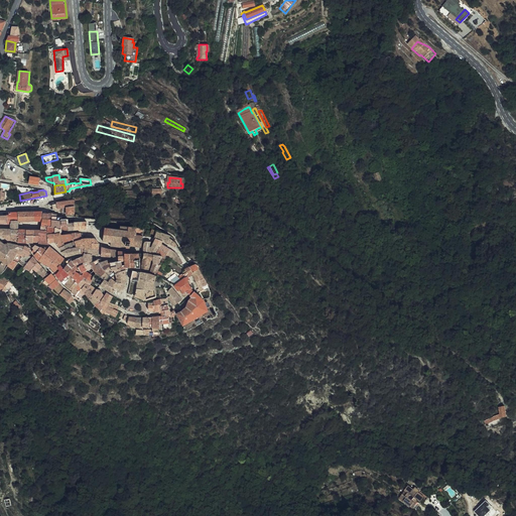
[(76,204),(75,198),(67,200),(68,207),(76,205),(76,204)]
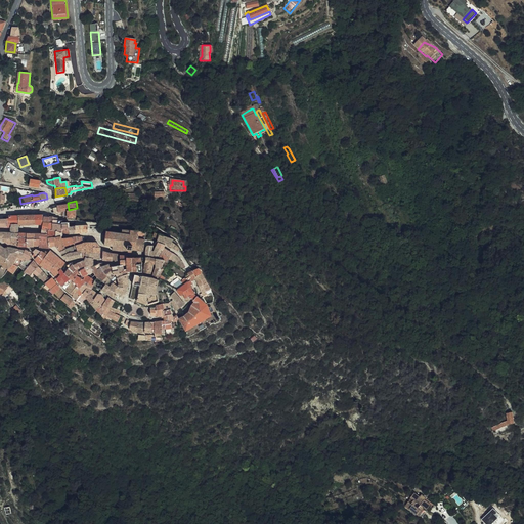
[(62,211),(63,211),(66,211),(63,204),(58,205),(60,210),(56,211),(56,212),(56,213),(61,215),(62,211)]
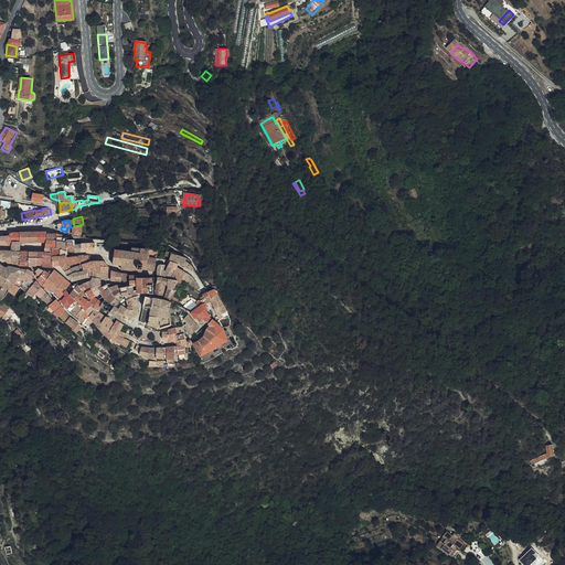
[(74,226),(71,227),(68,227),(68,232),(74,234),(82,232),(83,226),(83,224),(74,226)]
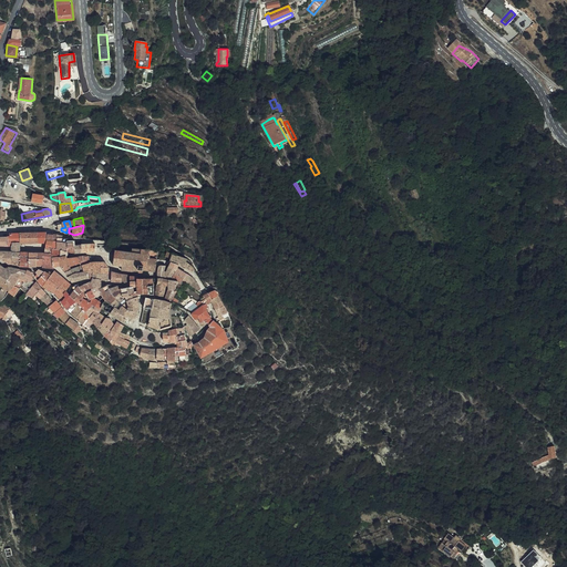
[(14,243),(21,241),(21,234),(11,235),(11,238),(10,238),(11,246),(13,247),(13,246),(14,246),(14,243)]
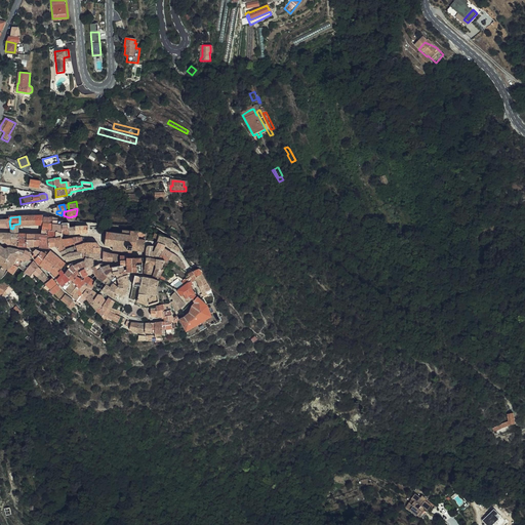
[(19,216),(19,224),(19,225),(35,225),(35,216),(19,216)]
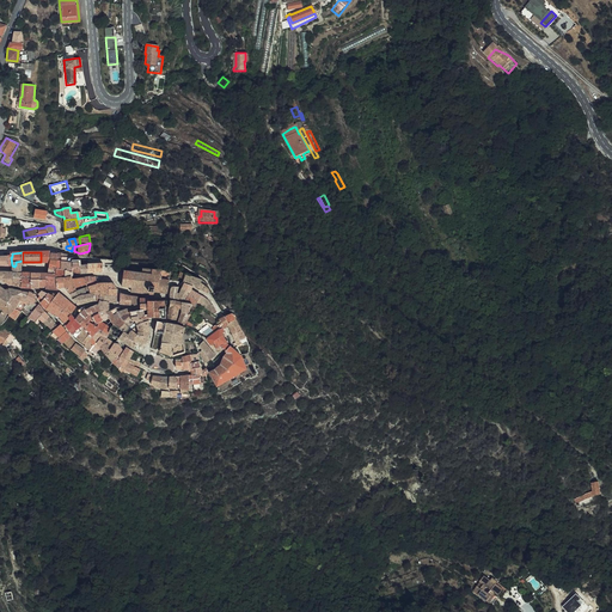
[(57,261),(57,269),(62,270),(63,263),(63,257),(68,257),(68,255),(68,254),(61,254),(59,254),(57,261)]
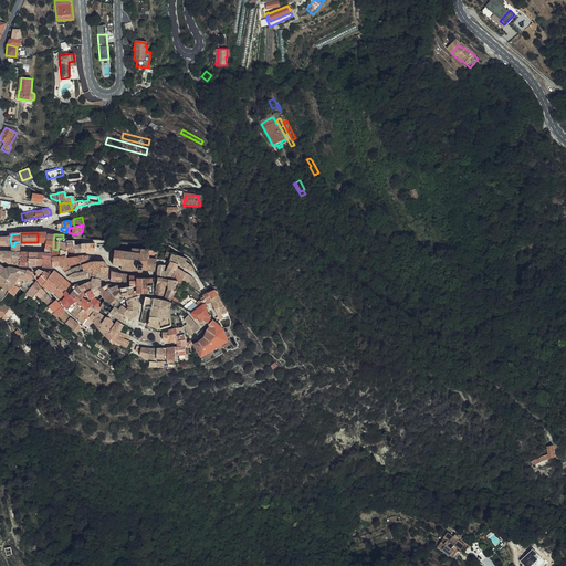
[(0,245),(10,245),(9,238),(0,237),(0,245)]
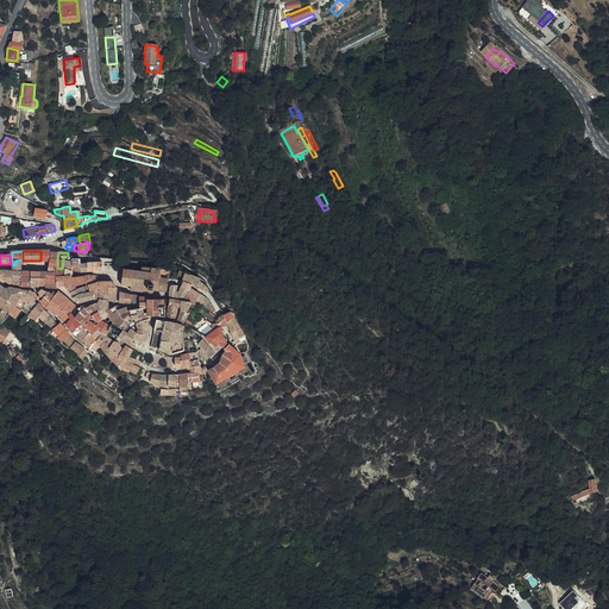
[(88,261),(88,262),(88,270),(104,270),(104,262),(104,261),(88,261)]
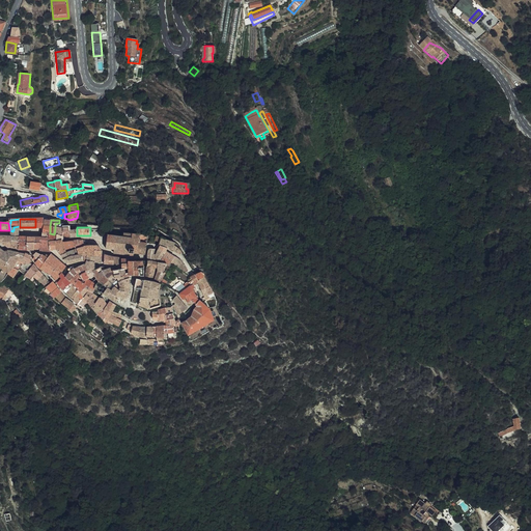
[(134,254),(134,252),(136,239),(140,239),(140,233),(124,231),(123,235),(108,233),(107,248),(114,249),(114,252),(134,254)]
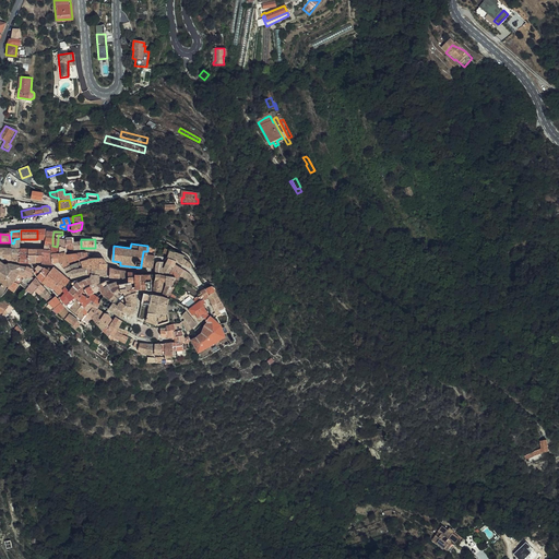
[(69,260),(68,254),(68,252),(61,253),(61,250),(52,250),(52,248),(52,246),(46,245),(46,247),(46,249),(49,249),(49,257),(55,257),(56,262),(62,262),(62,261),(69,260)]
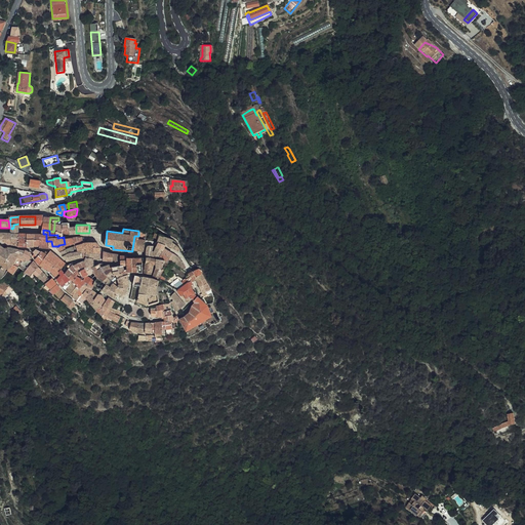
[(12,239),(12,243),(21,245),(21,233),(12,233),(12,239)]
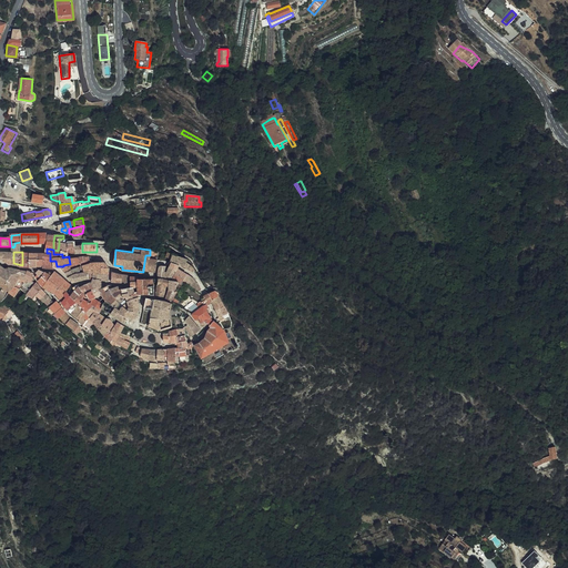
[(31,253),(22,252),(22,265),(22,266),(31,266),(31,260),(31,253)]
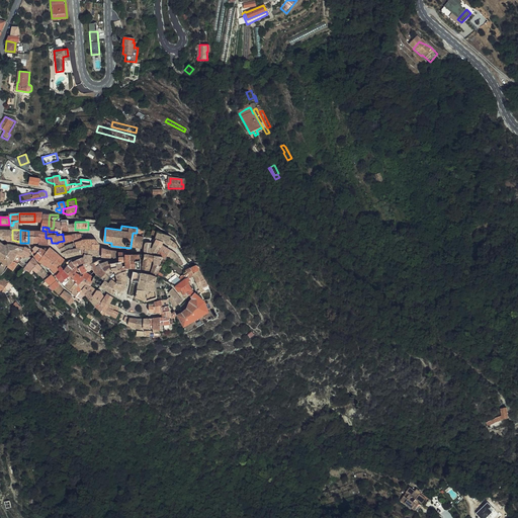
[(161,240),(162,233),(157,231),(153,230),(152,234),(156,235),(155,238),(157,238),(161,240)]
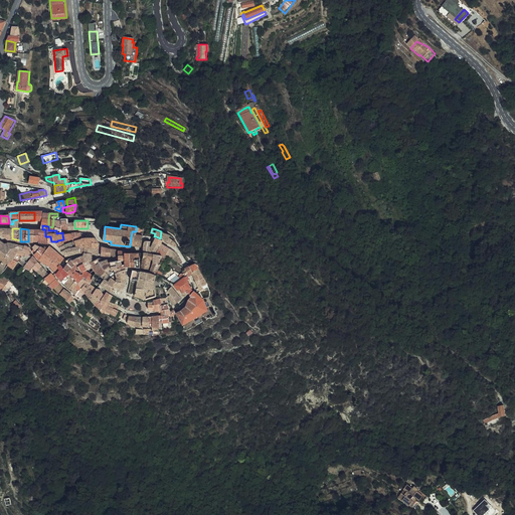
[(70,232),(72,240),(72,242),(81,240),(81,237),(80,232),(75,231),(70,232)]
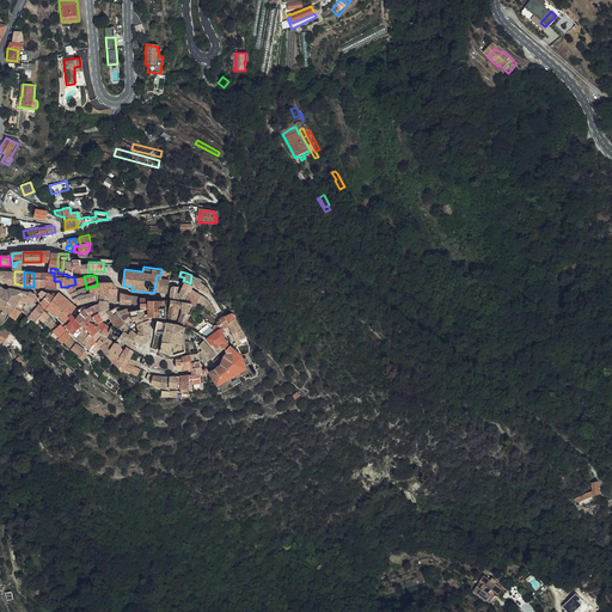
[(157,275),(154,291),(166,293),(167,293),(170,279),(163,277),(163,275),(161,275),(157,275)]
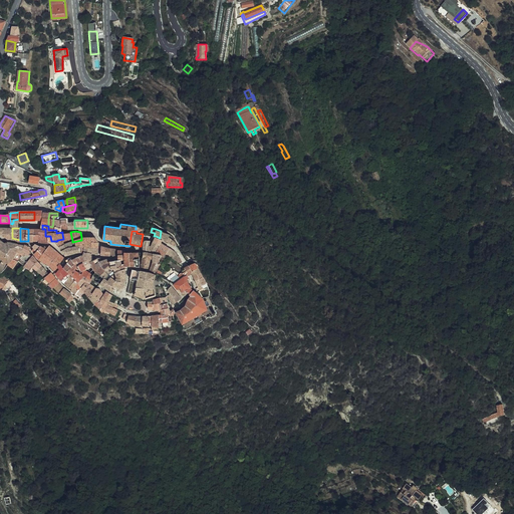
[(175,244),(178,243),(177,242),(174,237),(170,236),(170,234),(161,231),(160,238),(163,238),(165,239),(166,240),(168,241),(169,241),(170,242),(175,244)]
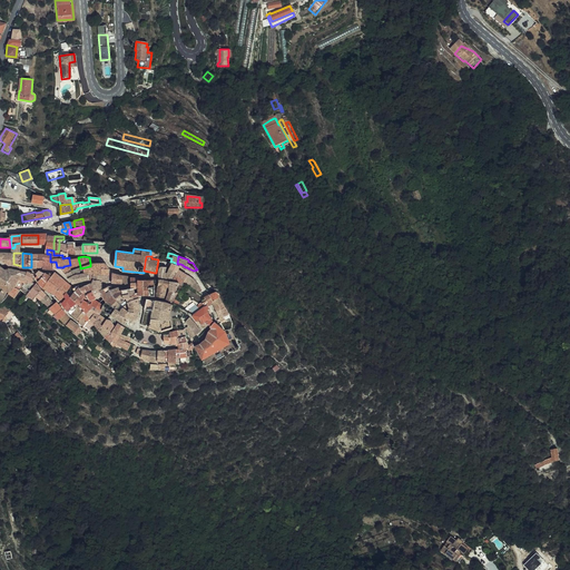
[(80,266),(78,257),(69,259),(70,265),(72,272),(80,266)]
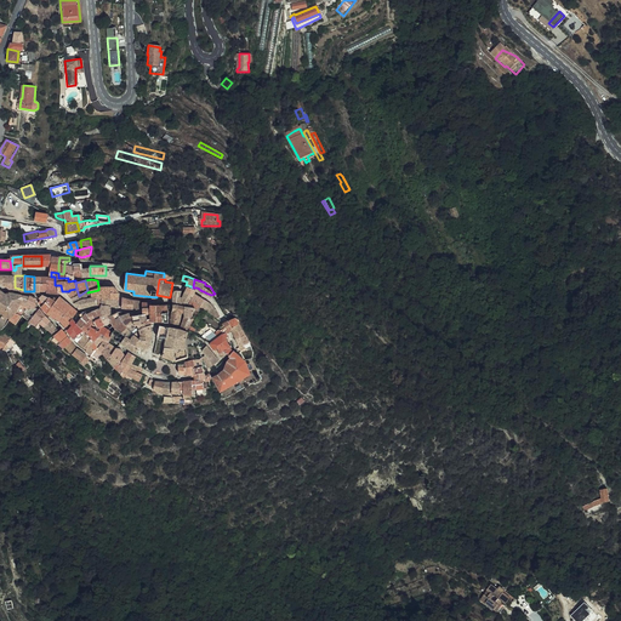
[(104,285),(101,286),(98,286),(98,290),(87,292),(90,298),(92,297),(98,297),(103,296),(103,291),(104,285)]
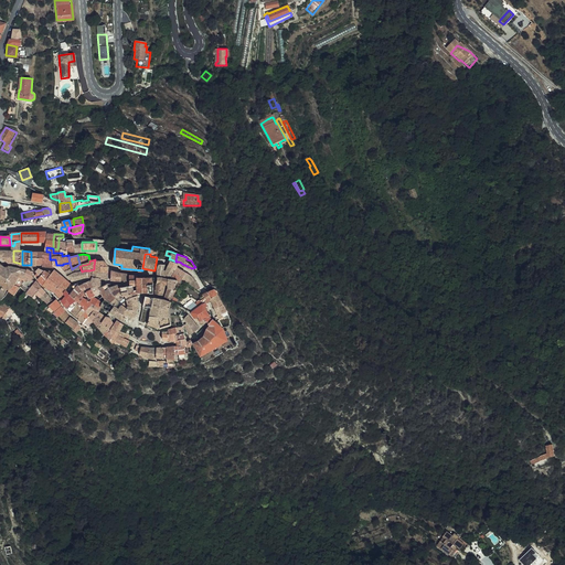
[(95,259),(94,265),(97,265),(97,270),(109,273),(109,266),(108,264),(106,259),(95,259)]
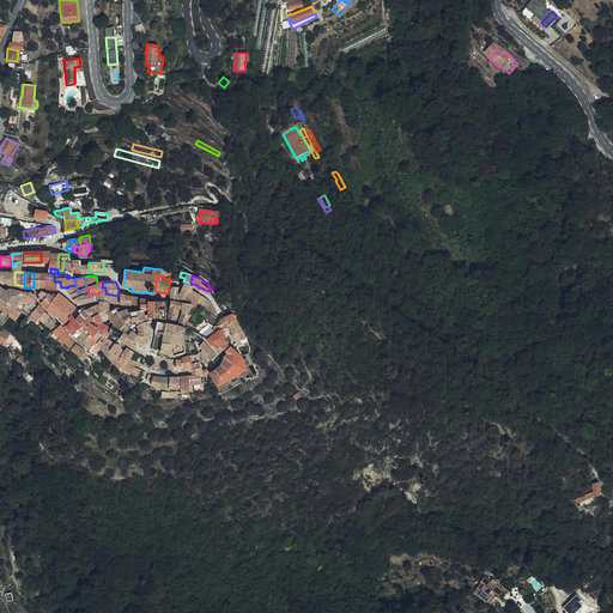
[(12,316),(13,316),(13,315),(19,319),(24,313),(31,302),(29,301),(31,292),(11,289),(10,291),(8,290),(0,284),(0,308),(6,311),(12,316)]
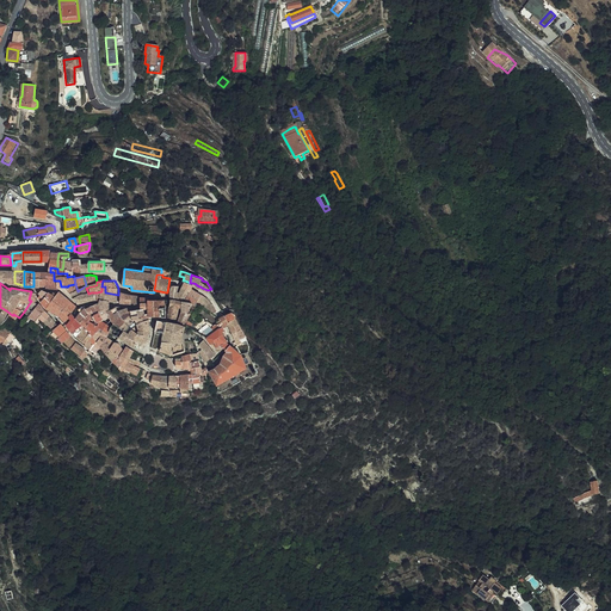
[(68,287),(73,294),(78,291),(75,284),(68,285),(68,287)]
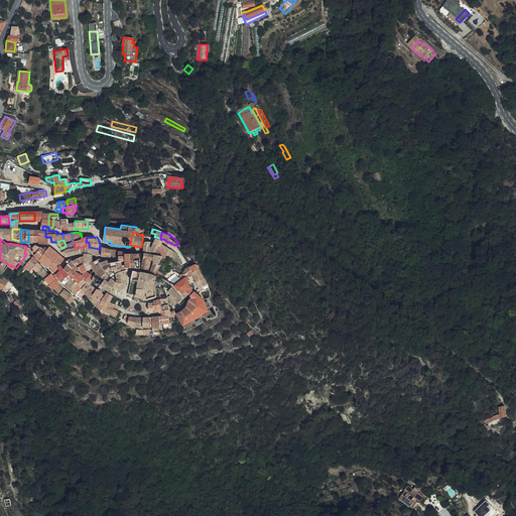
[(63,252),(75,248),(73,243),(73,241),(66,246),(61,248),(63,252)]
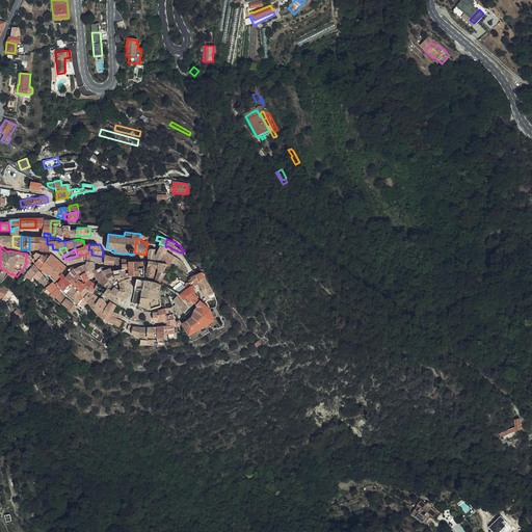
[(155,248),(149,248),(147,257),(152,257),(153,254),(154,254),(155,248)]
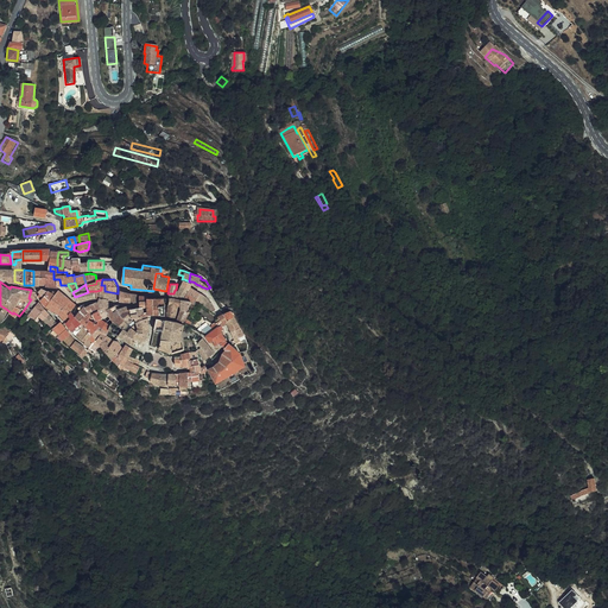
[(178,290),(177,297),(183,298),(187,299),(191,286),(185,285),(183,290),(178,290)]
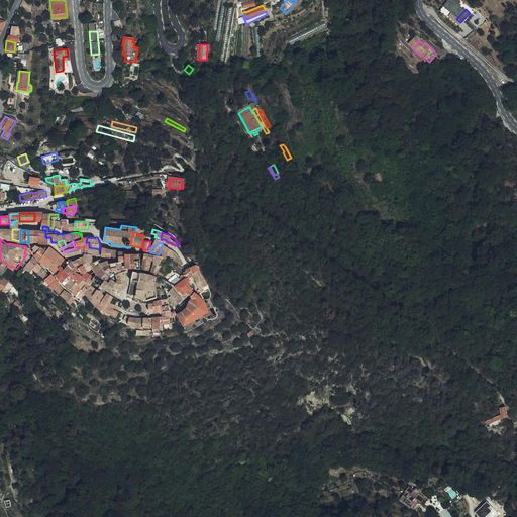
[(165,256),(172,247),(172,246),(171,246),(163,243),(159,254),(163,255),(165,256)]
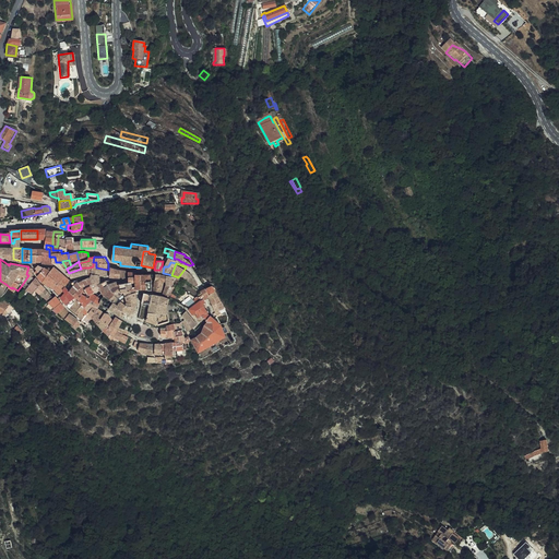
[(66,286),(71,281),(67,276),(61,272),(55,266),(54,269),(46,277),(51,281),(48,284),(52,286),(54,287),(56,289),(58,290),(60,295),(66,286)]
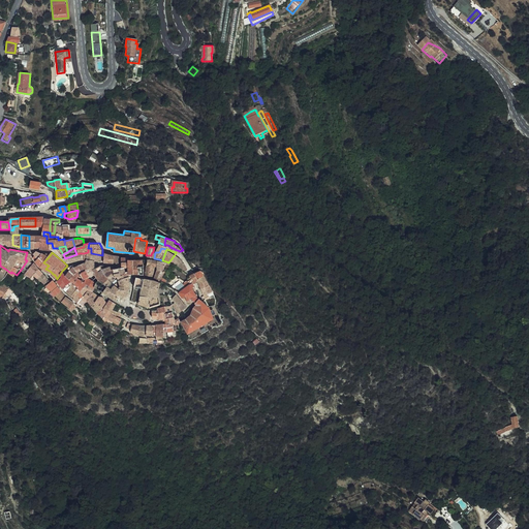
[(42,253),(38,258),(37,260),(41,266),(45,269),(49,266),(43,262),(51,254),(49,253),(47,254),(43,253),(42,253)]
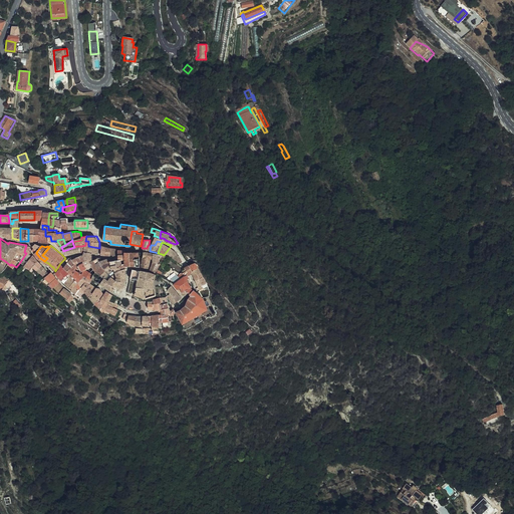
[(87,253),(87,246),(85,246),(84,252),(84,255),(87,261),(89,260),(90,259),(92,259),(92,256),(92,254),(87,253)]
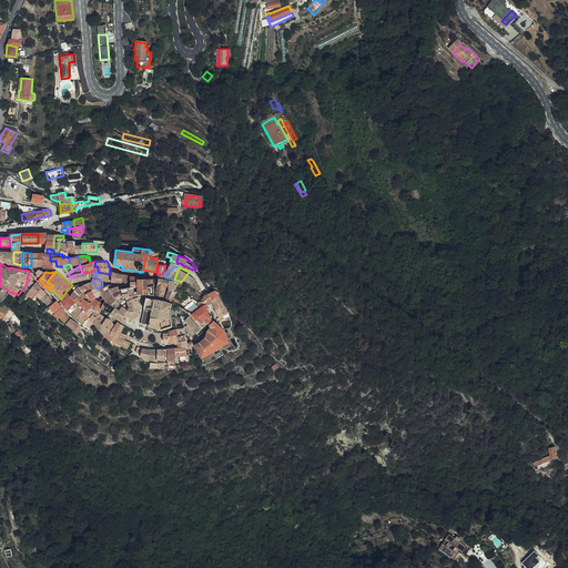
[(97,272),(97,280),(102,281),(109,281),(110,274),(98,272),(97,272)]
